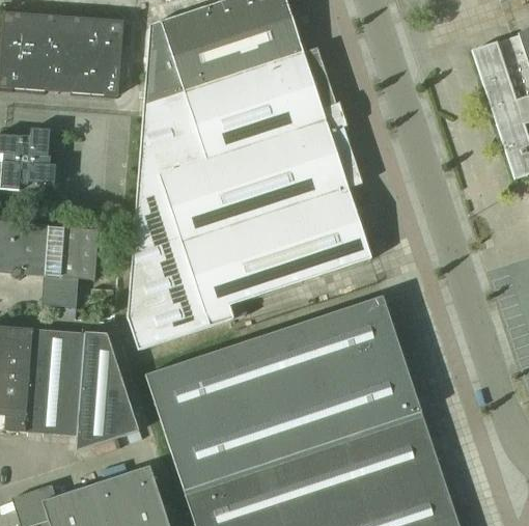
[(294,127),(339,112),(316,45),(302,49),(286,0),(217,0),(148,23),(142,104),(272,61),(294,127)]
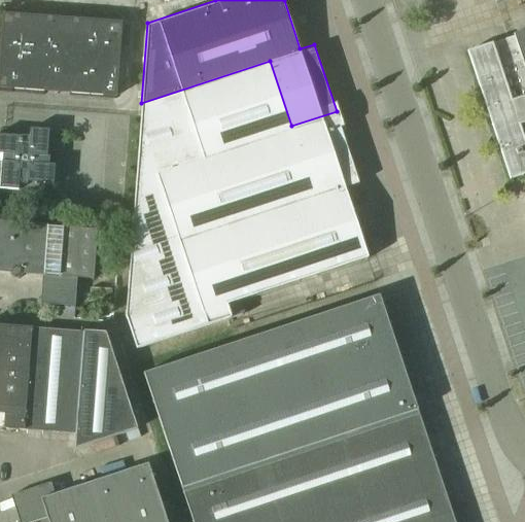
[(123,21),(4,11),(0,67),(0,84),(117,94),(123,21)]
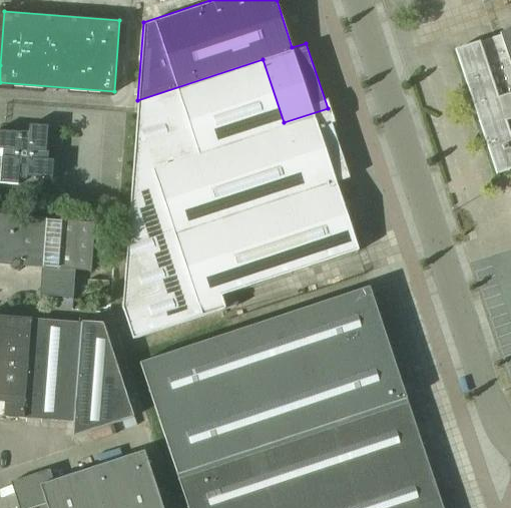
[(479,38),(456,46),(497,170),(510,165),(510,25),(500,29),(508,53),(487,60),(479,38)]
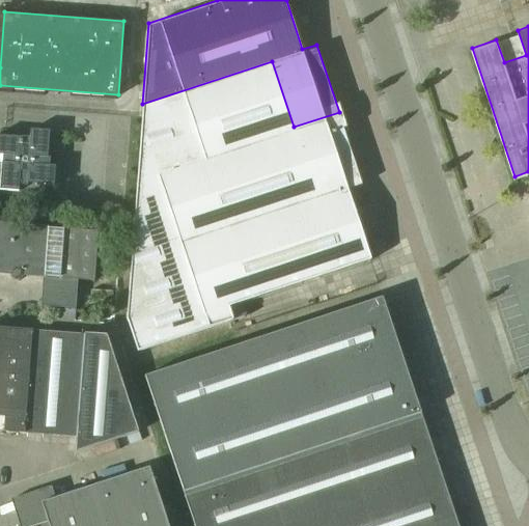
[(272,61),(142,104),(127,314),(138,350),(233,316),(229,303),(372,257),(349,187),(362,182),(339,112),(294,127),(272,61)]
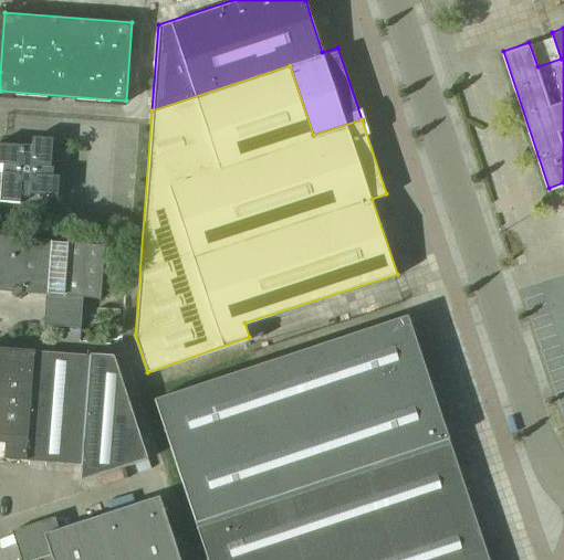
[(32,144),(0,141),(0,160),(2,161),(0,188),(0,199),(20,201),(21,191),(58,194),(59,173),(50,173),(52,137),(33,135),(32,144)]
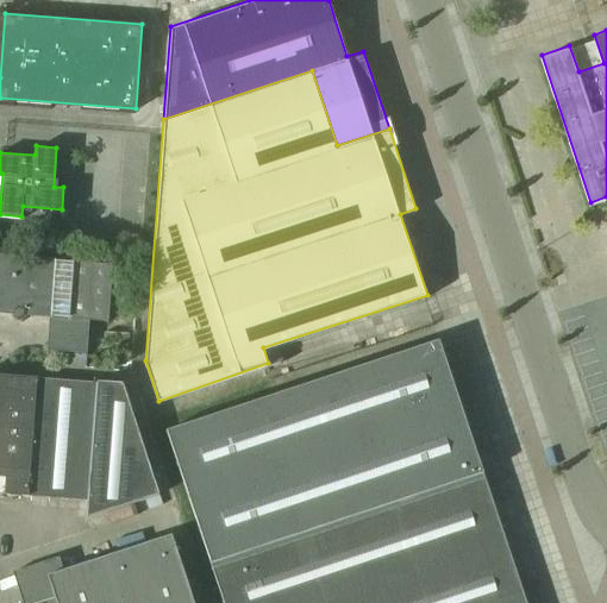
[(88,349),(91,318),(107,319),(112,262),(0,252),(0,311),(12,312),(12,314),(16,318),(22,319),(25,315),(26,313),(50,315),(48,346),(88,349)]
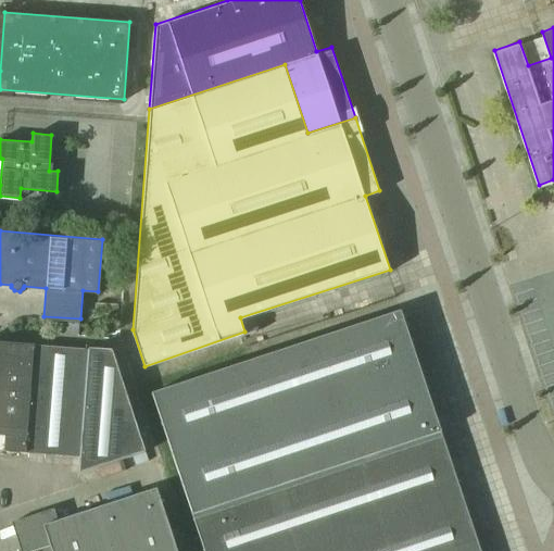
[(153,390),(194,515),(206,550),(481,550),(443,433),(402,308),(153,390)]
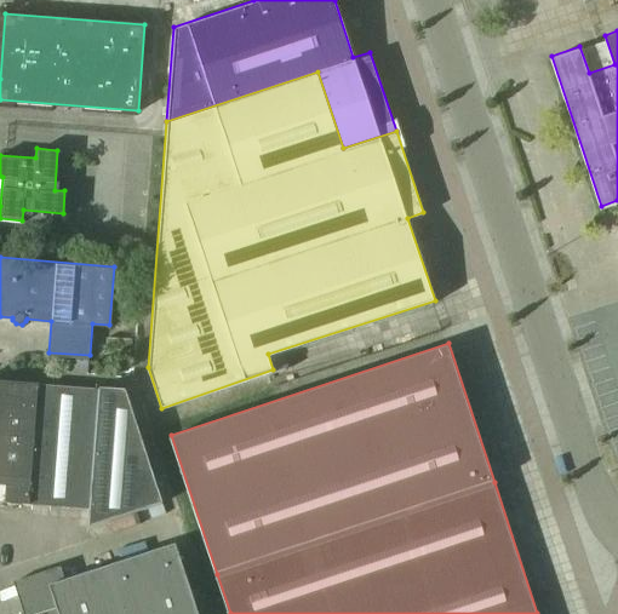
[(0,501),(4,503),(4,499),(91,506),(90,524),(162,501),(126,388),(101,386),(0,378),(0,501)]
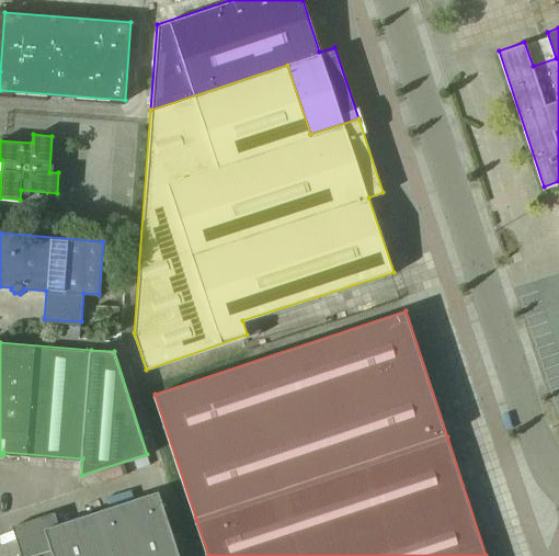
[(23,555),(22,555),(180,555),(159,491),(58,523),(54,510),(13,523),(23,555)]
